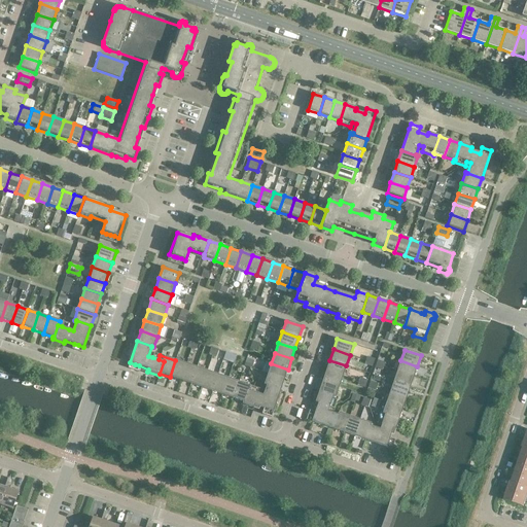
[(186,363),(175,360),(170,377),(180,381),(186,363)]
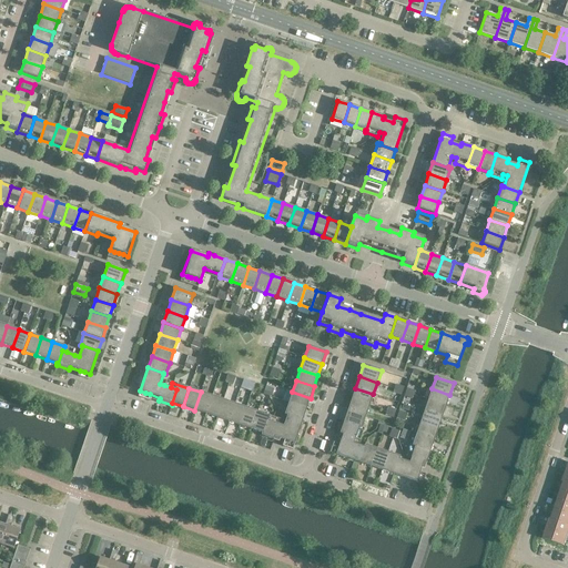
[(373,394),(355,388),(352,399),(369,405),(373,394)]
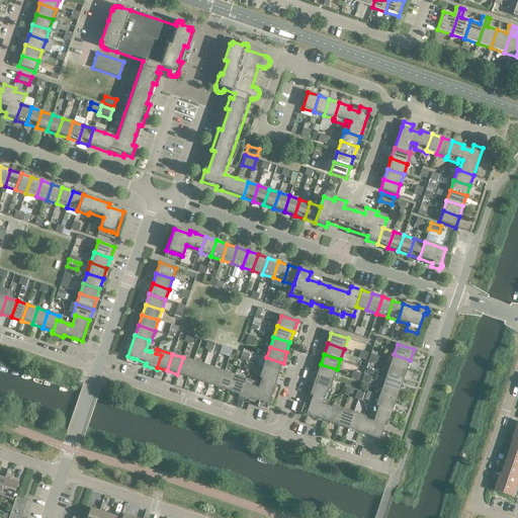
[(410,360),(394,354),(391,365),(407,370),(410,360)]
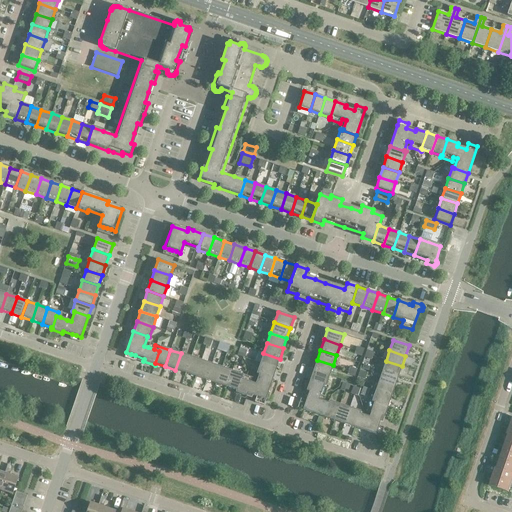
[(191,357),(181,353),(175,370),(185,373),(191,357)]
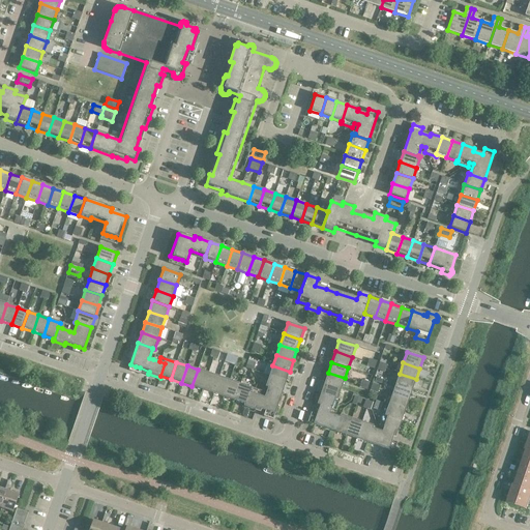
[(290,372),(272,365),(269,376),(286,382),(290,372)]
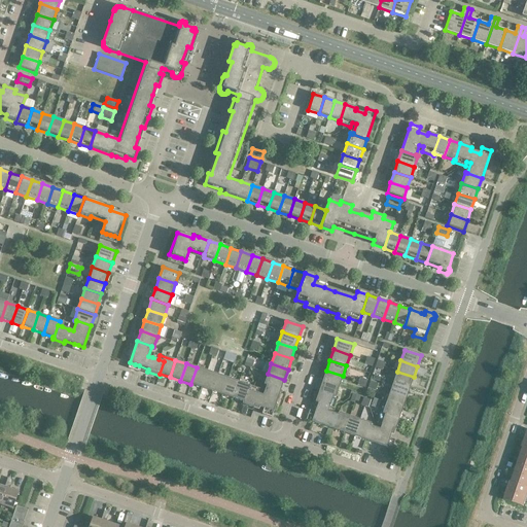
[(207,371),(197,367),(190,384),(202,388),(207,371)]
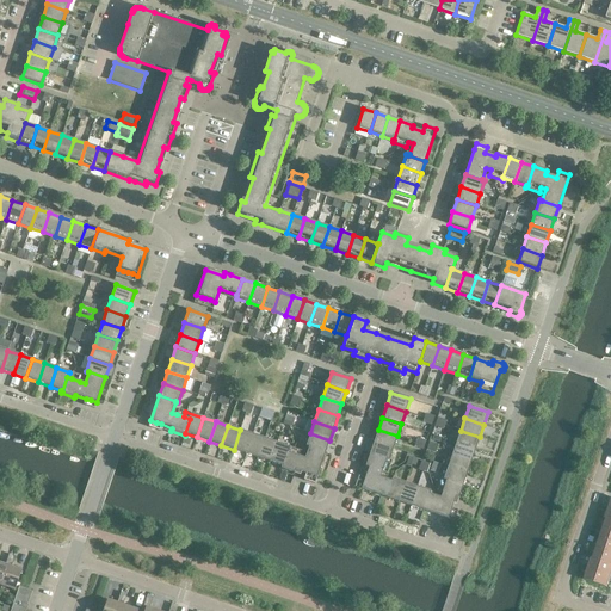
[(252,434),(240,430),(234,450),(246,454),(252,434)]
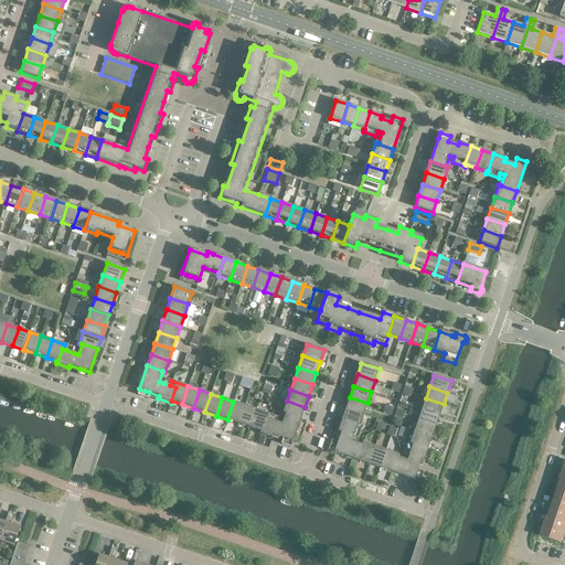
[(368,403),(350,397),(345,408),(363,415),(368,403)]
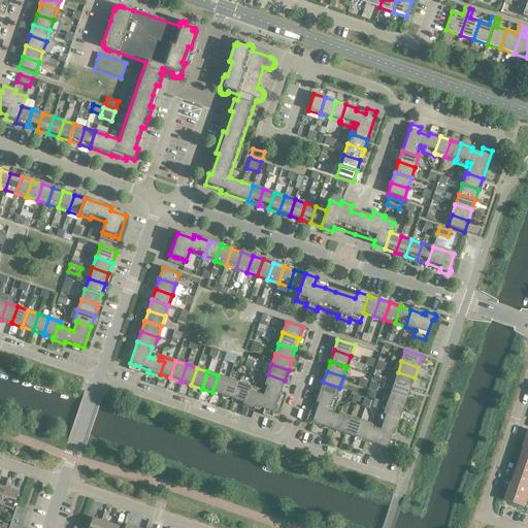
[(415,377),(398,372),(394,383),(410,388),(415,377)]
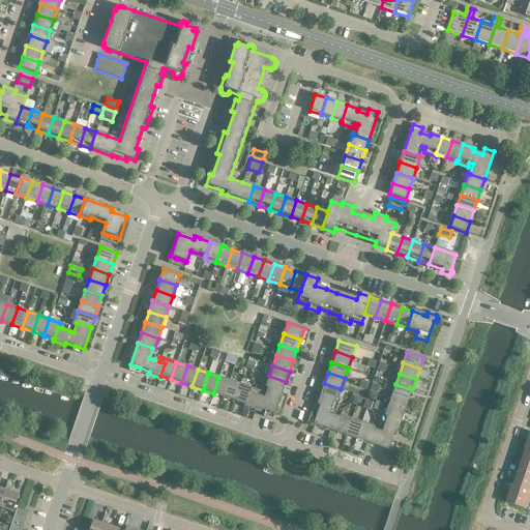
[(286,382),(269,376),(265,387),(268,388),(268,387),(283,392),(286,382)]
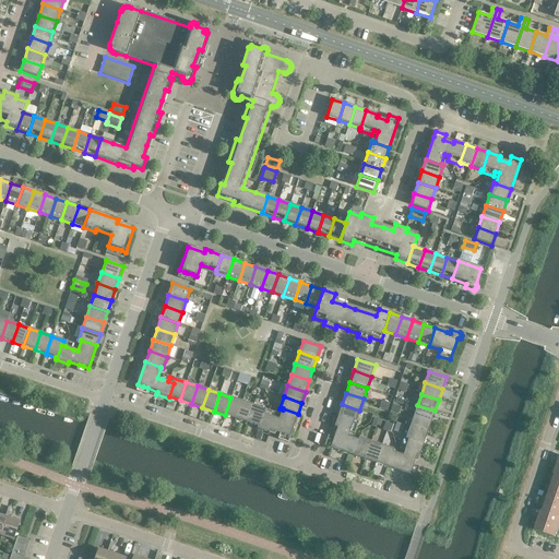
[(242,401),(230,397),(225,415),(236,419),(242,401)]
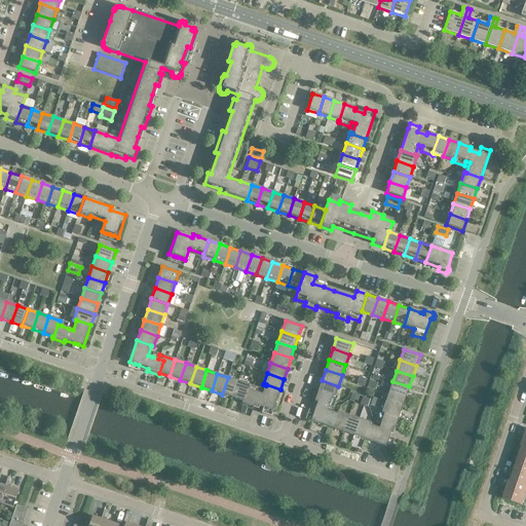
[(238,381),(228,377),(222,395),(232,398),(238,381)]
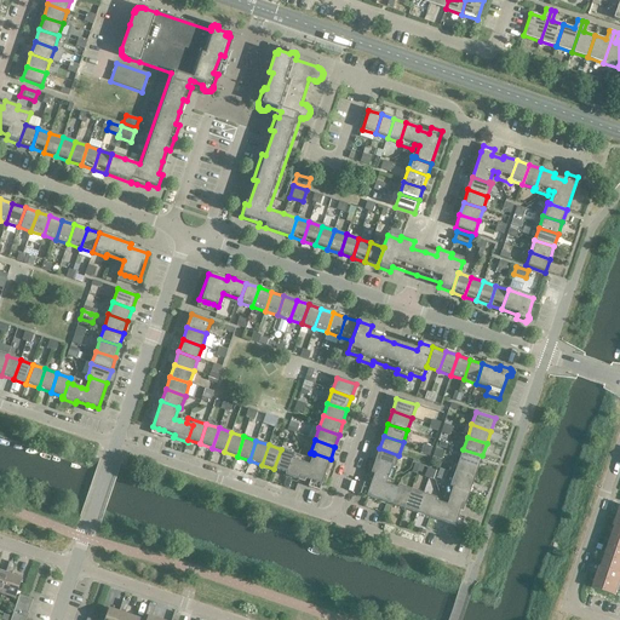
[(399,455),(379,448),(375,460),(392,466),(390,472),(395,475),(397,468),(395,466),(399,455)]
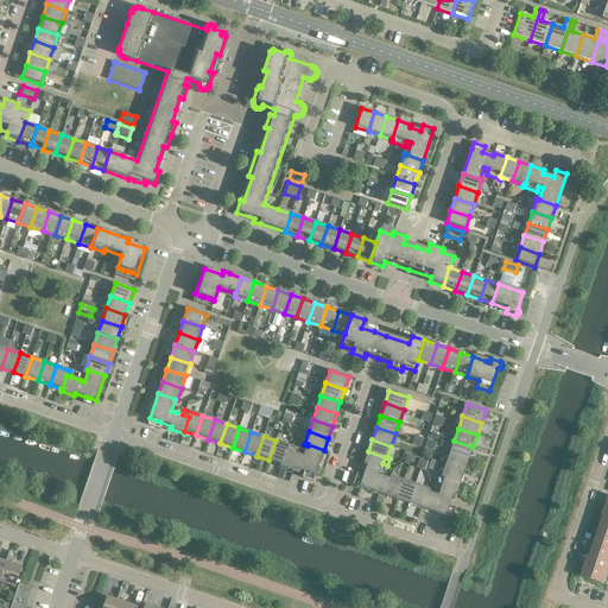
[(293,447),(276,441),(268,460),(280,463),(280,464),(285,450),(292,453),(293,447)]
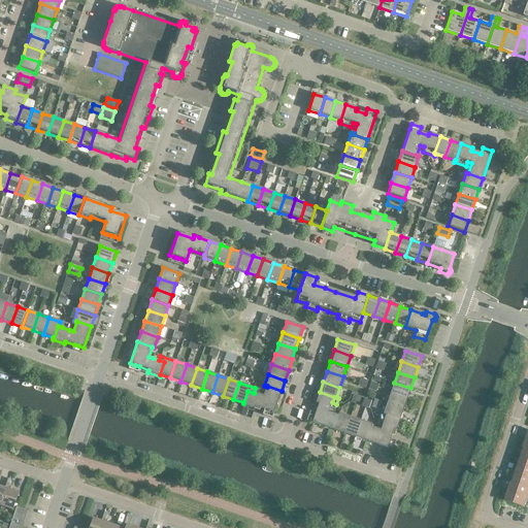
[(410,388),(394,383),(391,393),(407,399),(410,388)]
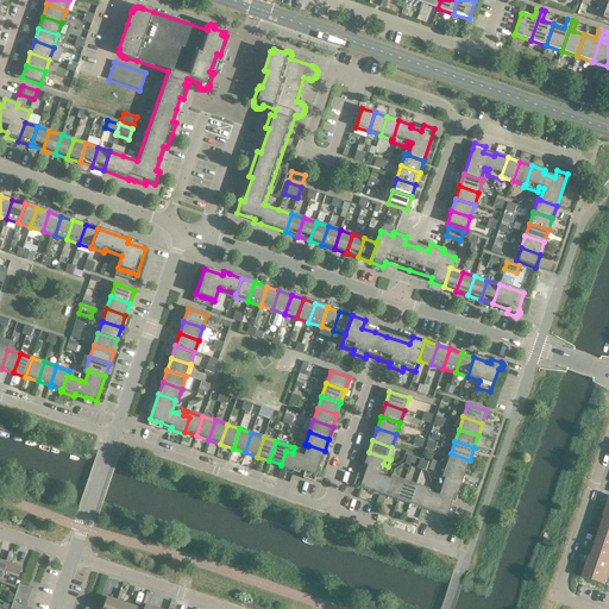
[(308,445),(308,446),(303,457),(299,456),(293,453),(286,451),(281,465),(281,464),(280,468),(293,471),(294,469),(305,472),(309,473),(315,476),(325,451),(308,445)]
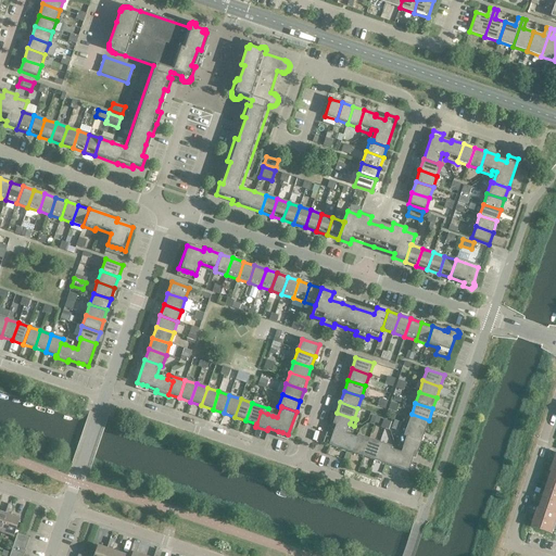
[(352,418),(337,413),(332,425),(336,426),(332,436),(330,440),(329,445),(352,453),(356,438),(345,434),(348,430),(350,424),(352,418)]
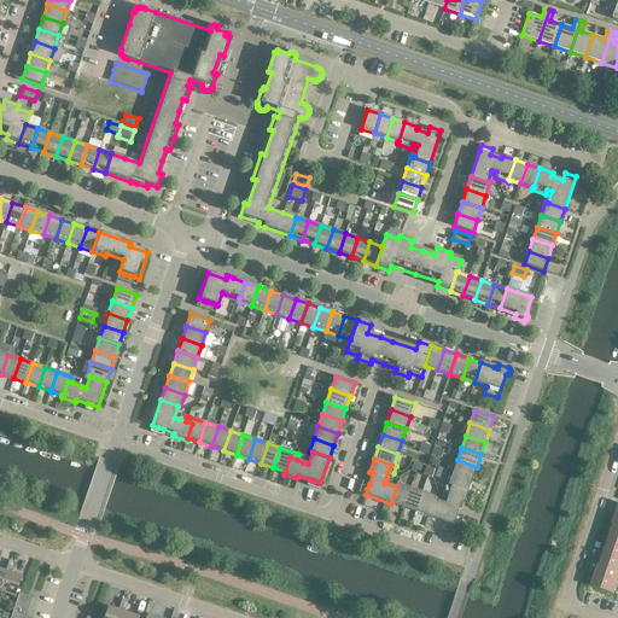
[(477,467),(458,460),(453,472),(472,479),(477,467)]
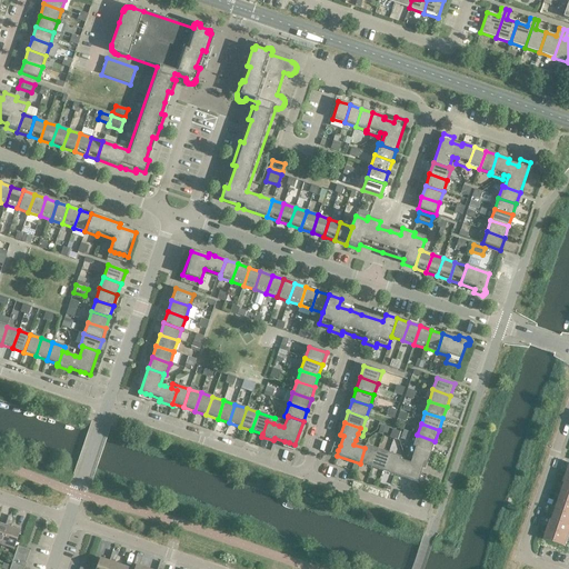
[(435,441),(417,435),(413,446),(411,445),(409,451),(413,452),(416,447),(431,452),(435,441)]
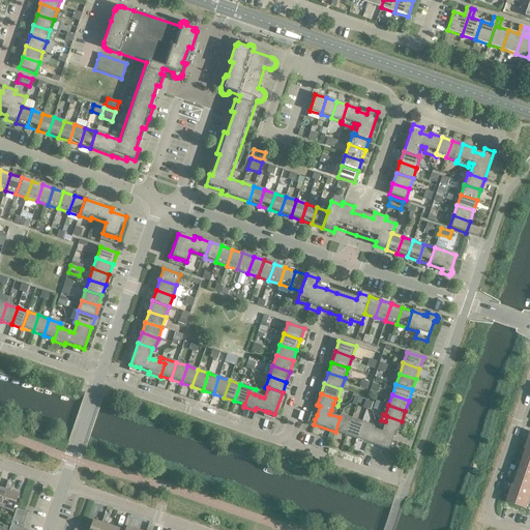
[(340,415),(340,417),(335,432),(346,436),(351,419),(340,415)]
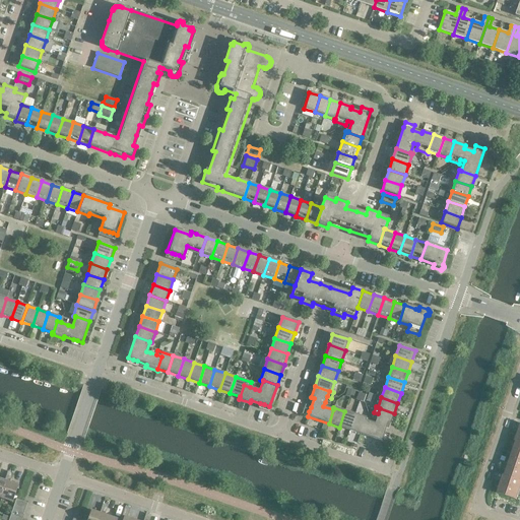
[(380,408),(378,413),(376,419),(375,424),(365,420),(360,435),(381,442),(383,437),(384,433),(387,424),(390,425),(394,413),(380,408)]
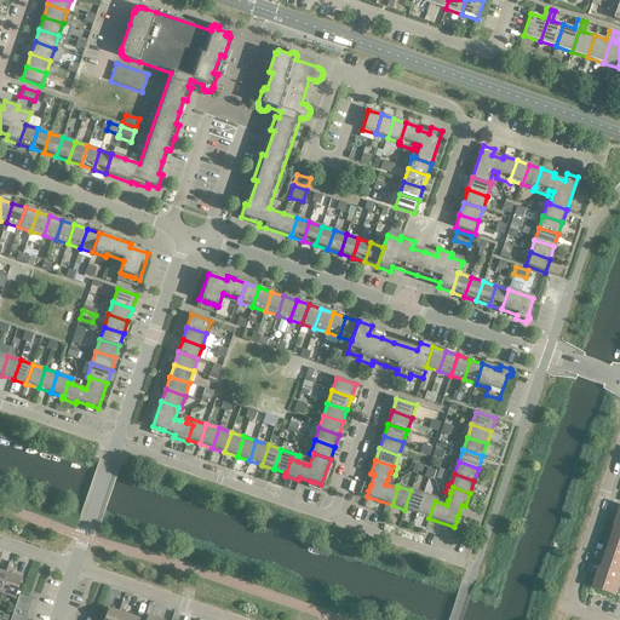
[(423,494),(411,491),(405,510),(417,514),(423,494)]
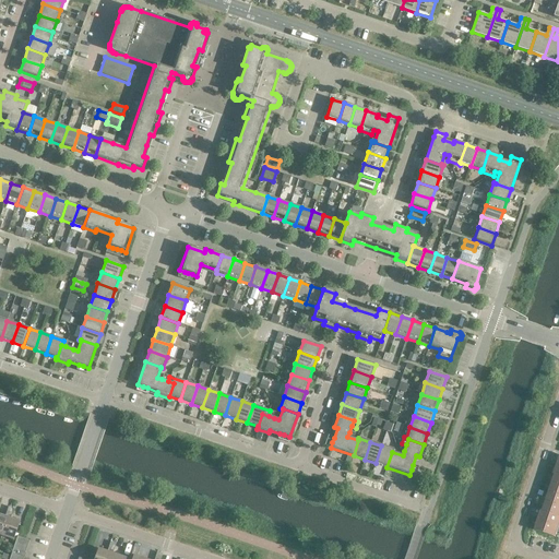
[(393,450),(381,445),(376,463),(387,467),(392,452),(393,450)]
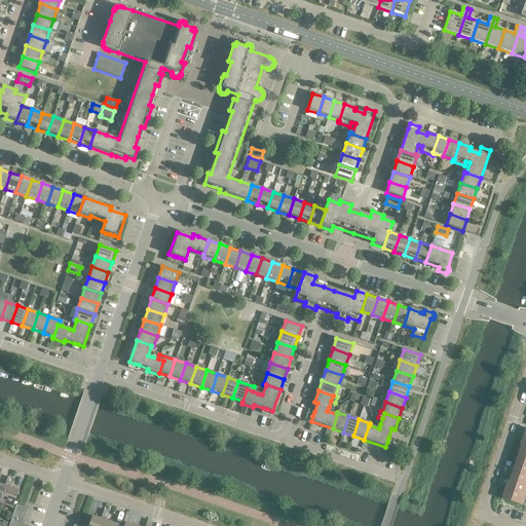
[(525,457),(519,455),(516,464),(525,467),(525,457)]
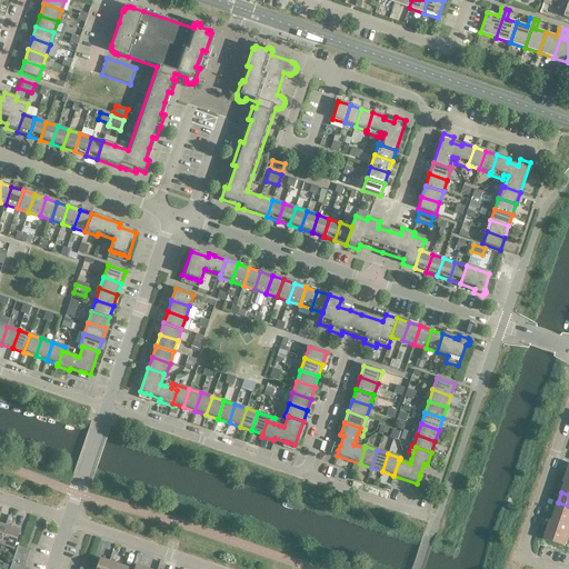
[(568,506),(558,502),(556,511),(568,516),(568,506)]
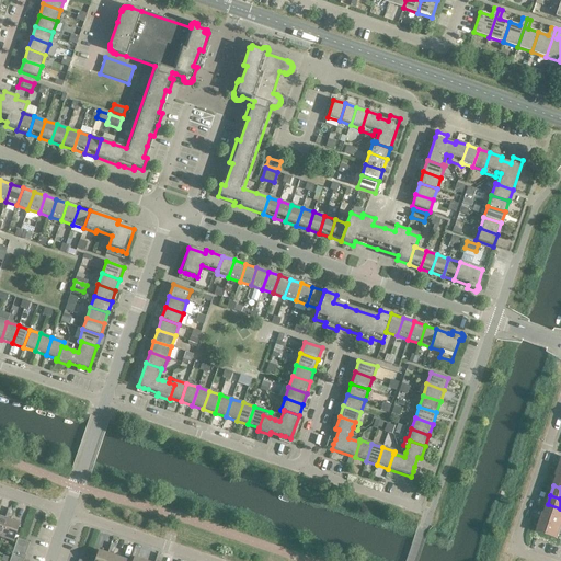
[(560,508),(548,504),(545,513),(545,514),(560,519),(560,518),(560,508)]
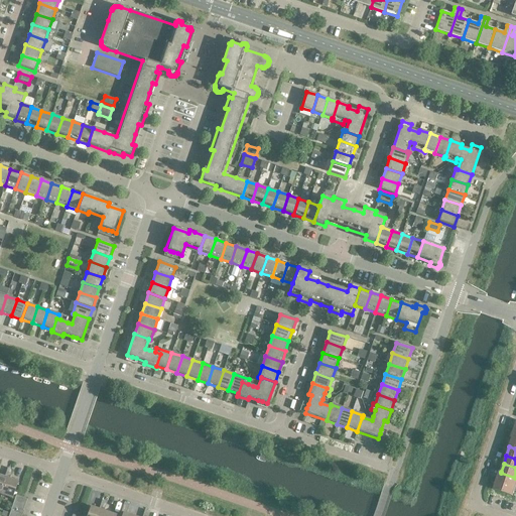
[(500,472),(497,481),(515,487),(515,477),(515,478),(501,473),(501,472),(500,472)]
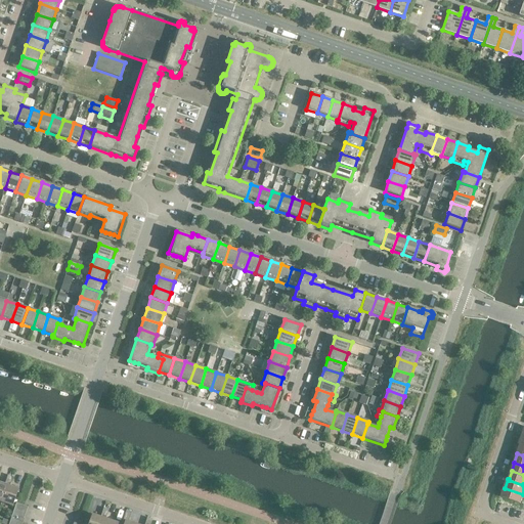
[(17,489),(9,486),(7,485),(1,503),(12,507),(17,489)]
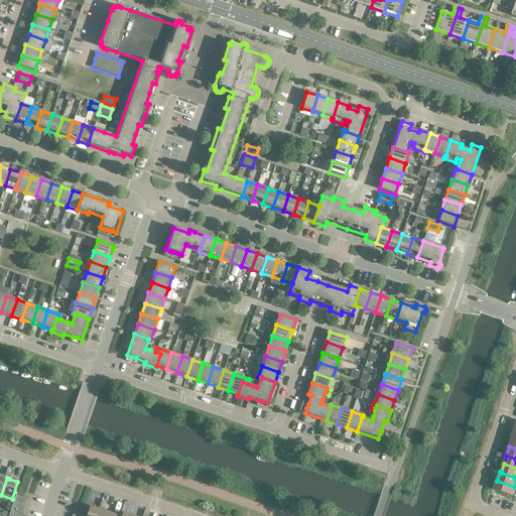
[(515,487),(497,481),(494,490),(512,496),(514,491),(515,491),(515,487)]
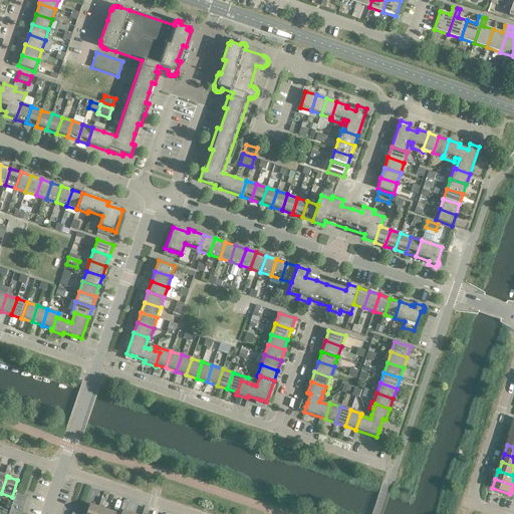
[(22,496),(16,494),(9,512),(8,513),(20,513),(21,512),(27,497),(22,496)]
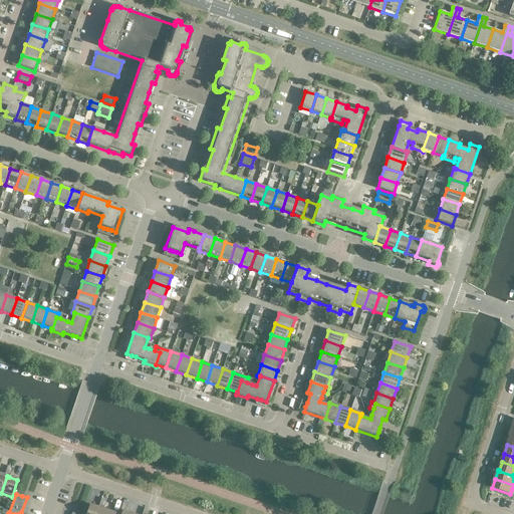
[(105,505),(100,503),(98,508),(100,508),(98,513),(109,513),(111,512),(103,509),(105,505)]
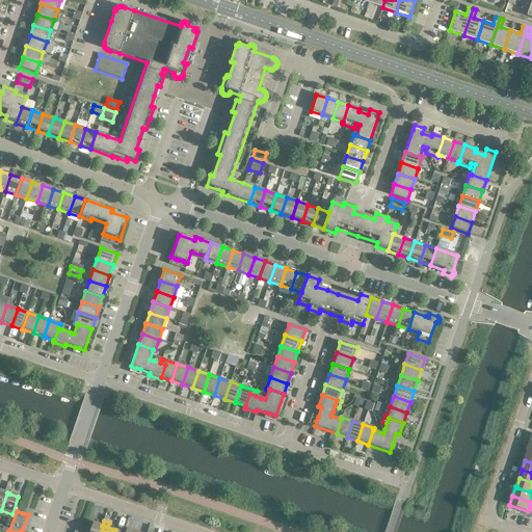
[(89,531),(102,531),(104,526),(102,526),(94,523),(89,531)]
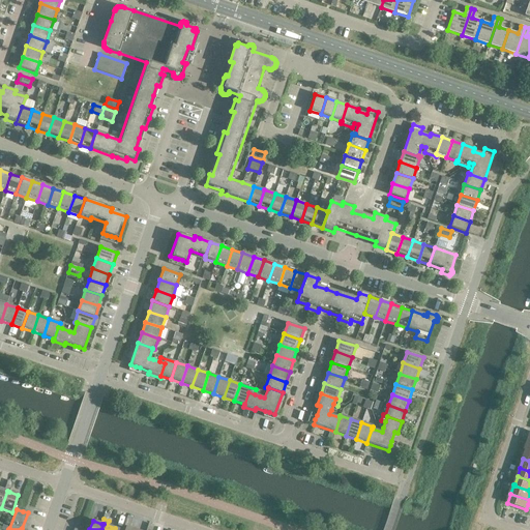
[(131,523),(126,521),(124,526),(126,527),(125,529),(136,529),(129,528),(131,523)]
